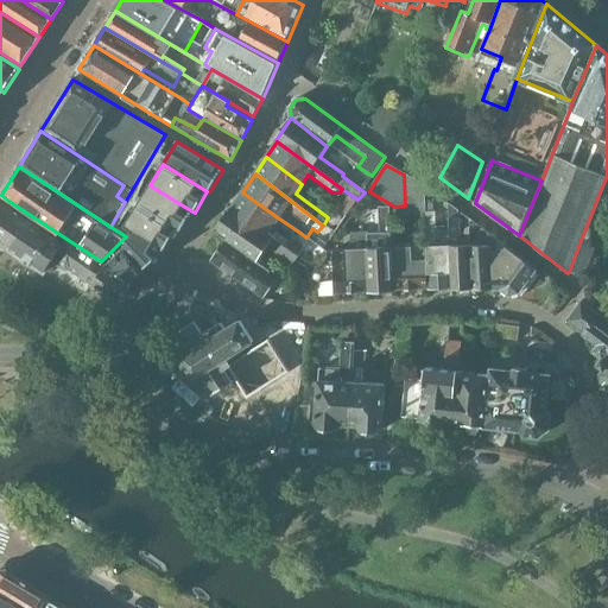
[(404,206),(404,216),(407,216),(425,215),(425,196),(424,196),(425,187),(404,175),(405,206),(404,206)]
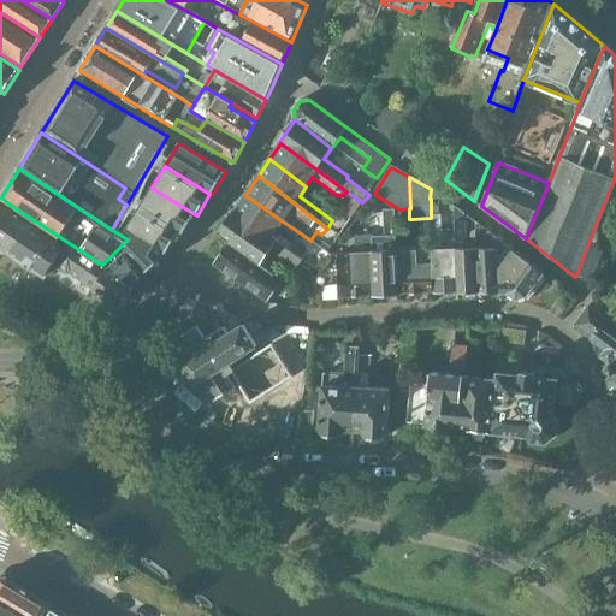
[(179,232),(182,235),(195,214),(152,188),(140,208),(179,232)]
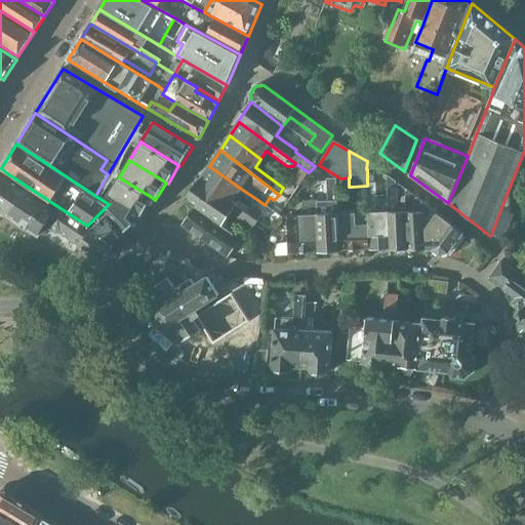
[(209,166),(200,180),(273,233),(277,228),(251,208),(256,199),(241,189),(209,166)]
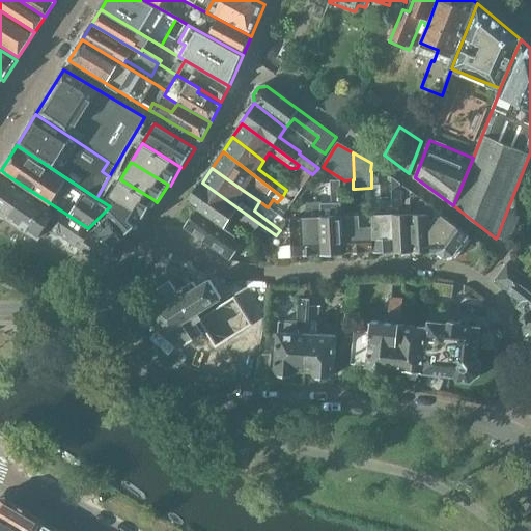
[(371,171),(371,188),(372,188),(381,188),(380,171),(371,171)]
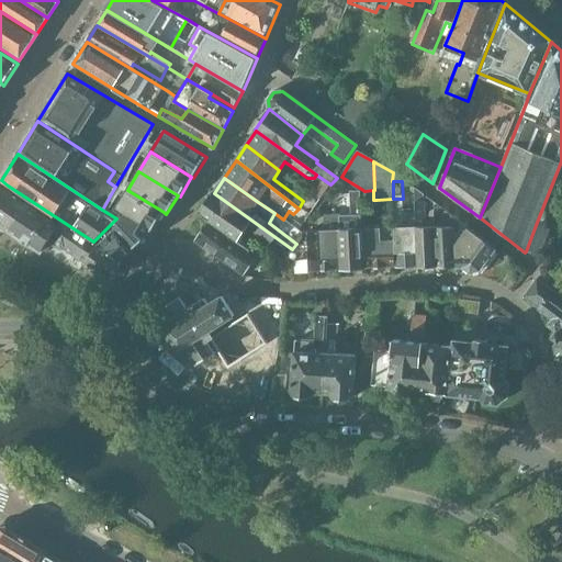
[(19,198),(0,186),(0,224),(42,251),(49,239),(62,221),(19,198)]
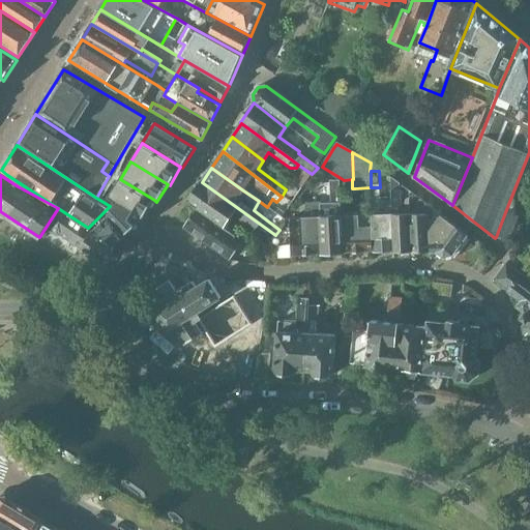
[(340,182),(341,192),(355,192),(355,188),(352,188),(352,179),(344,180),(341,178),(340,181),(340,182)]
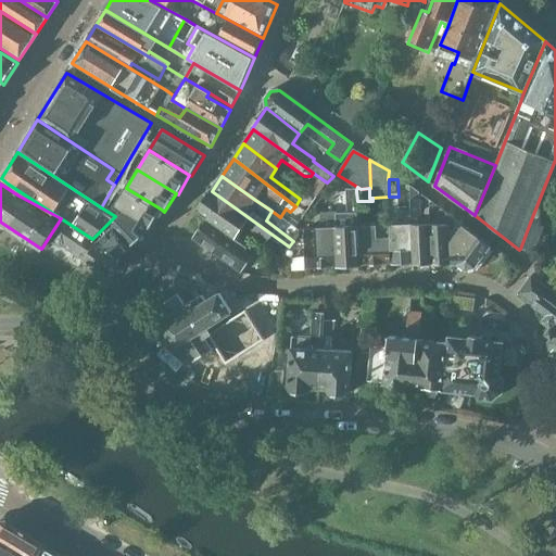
[(149,228),(150,229),(162,210),(126,188),(114,207),(119,211),(143,225),(144,225),(149,228)]
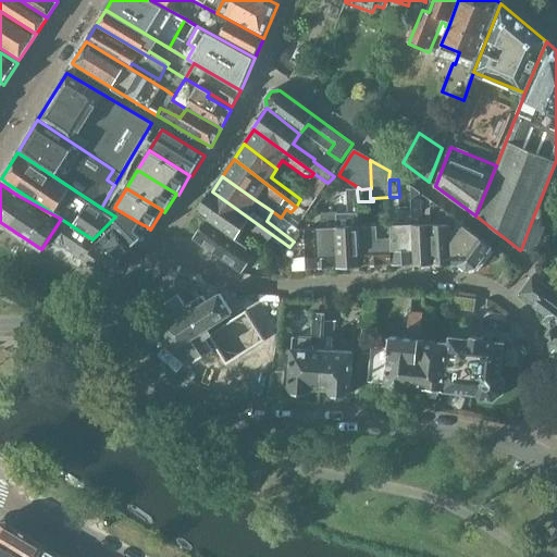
[(245,226),(284,256),(288,247),(211,190),(198,212),(208,219),(236,238),(245,226)]
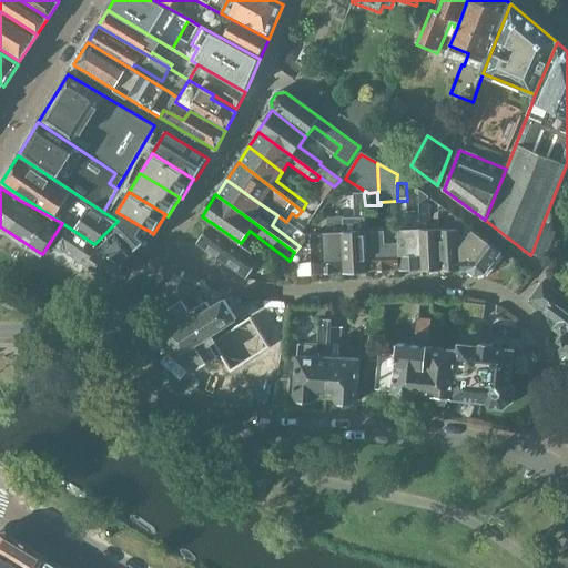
[(365,205),(364,195),(354,194),(355,219),(343,220),(344,233),(346,273),(346,274),(367,273),(367,272),(366,233),(365,205)]
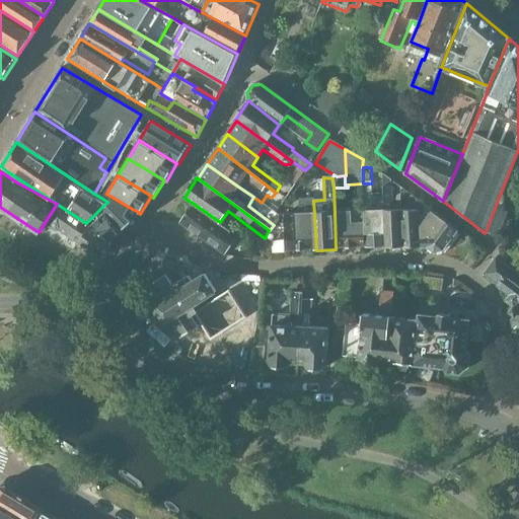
[(372,183),(364,183),(365,211),(366,246),(386,246),(383,193),(373,193),(372,183)]
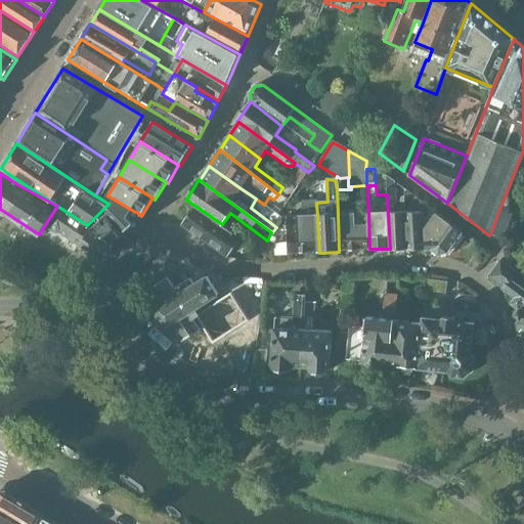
[(387,187),(390,250),(406,249),(404,213),(397,212),(396,187),(387,187)]
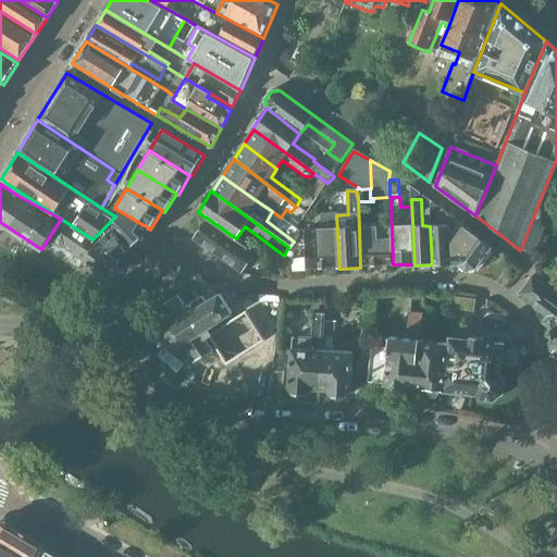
[(454,219),(442,209),(442,226),(430,226),(432,264),(450,264),(450,246),(450,230),(454,231),(454,219)]
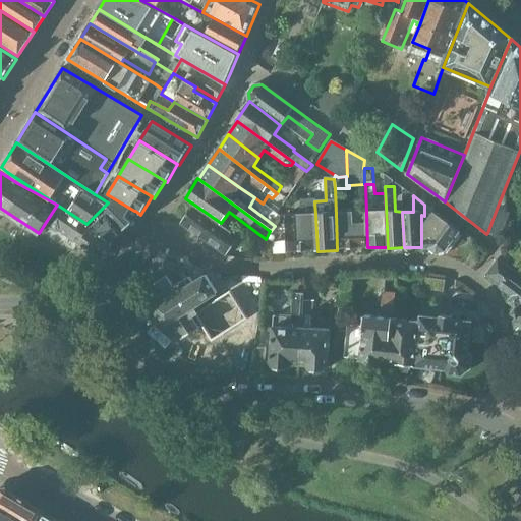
[(123,230),(124,231),(137,218),(137,217),(136,218),(132,215),(134,211),(112,197),(110,201),(106,206),(106,205),(103,208),(123,230)]
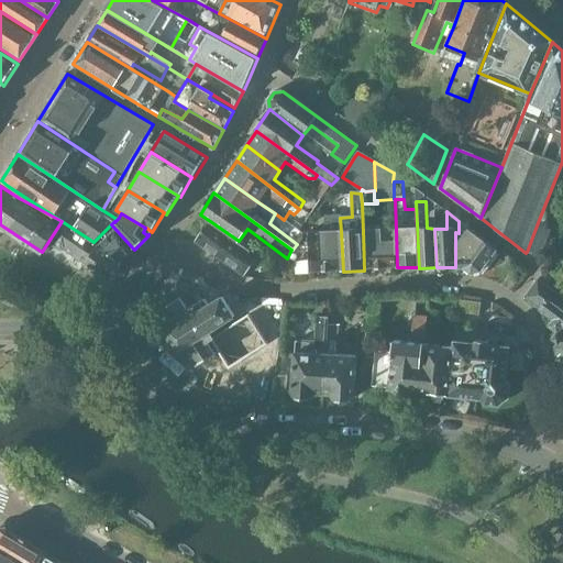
[(94,242),(62,221),(50,240),(53,246),(58,251),(65,250),(86,264),(97,244),(94,242)]
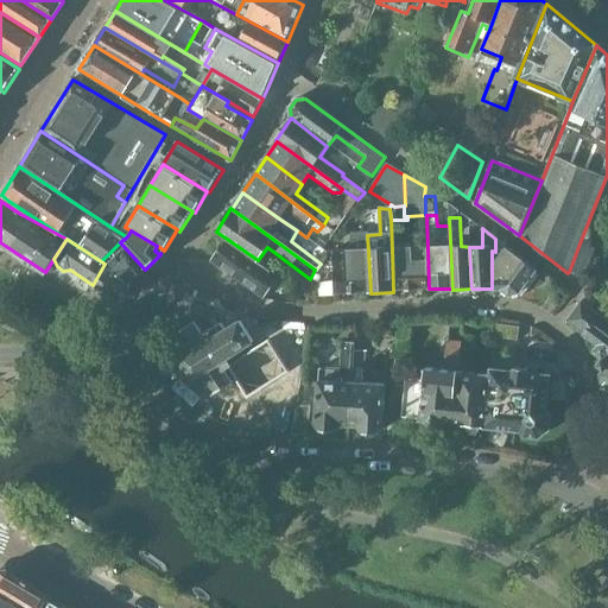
[(264,298),(280,276),(258,260),(227,239),(211,261),(264,298)]
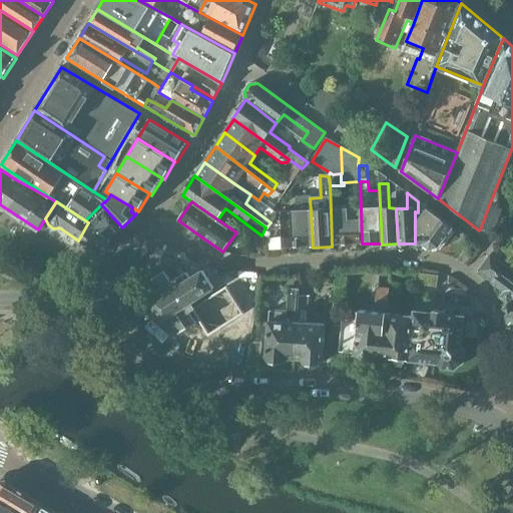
[(109,238),(121,226),(101,204),(85,220),(88,222),(103,232),(104,233),(109,238)]
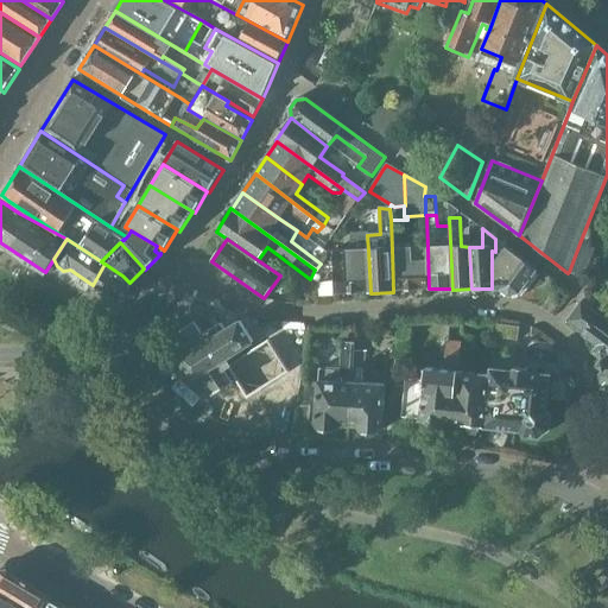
[(580,244),(569,272),(584,277),(590,277),(599,251),(580,244)]
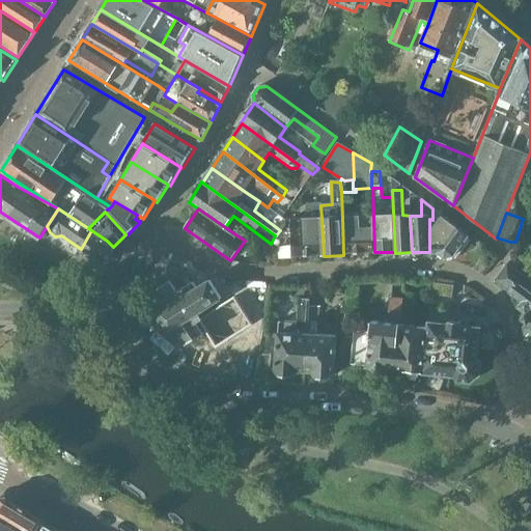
[(374,252),(373,216),(342,218),(343,254),(374,252)]
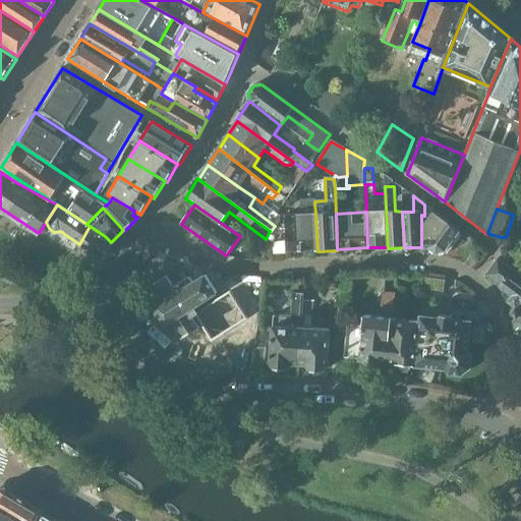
[(460,231),(435,212),(421,230),(421,247),(429,247),(437,253),(446,250),(460,231)]
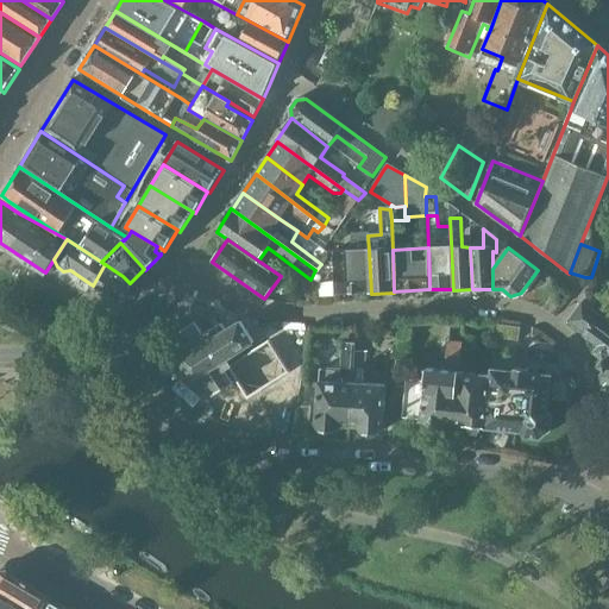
[(371,293),(369,250),(345,251),(345,256),(334,256),(336,294),(371,293)]
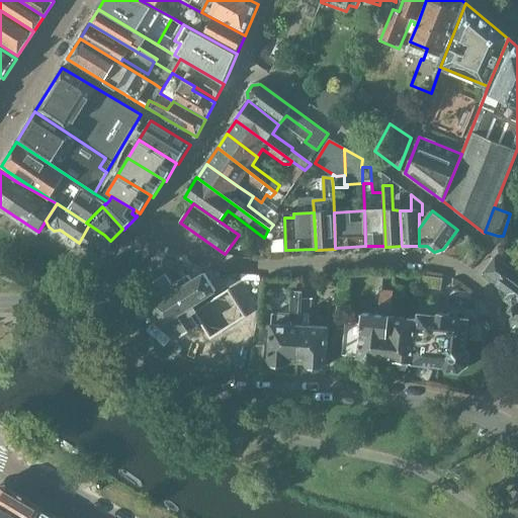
[(104,235),(89,225),(79,243),(99,257),(104,255),(110,247),(110,241),(105,236),(104,235)]
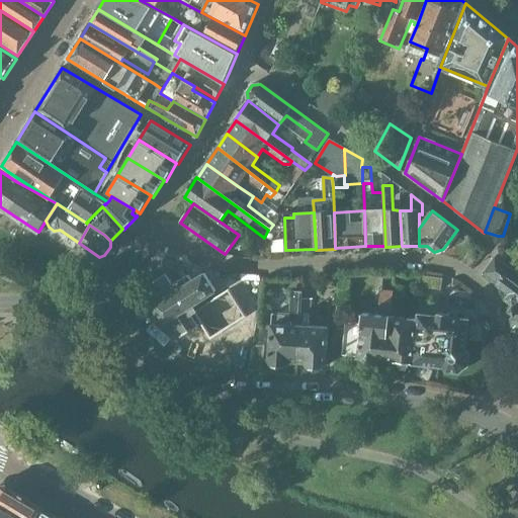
[(270,259),(266,244),(259,245),(262,257),(264,257),(264,259),(270,259)]
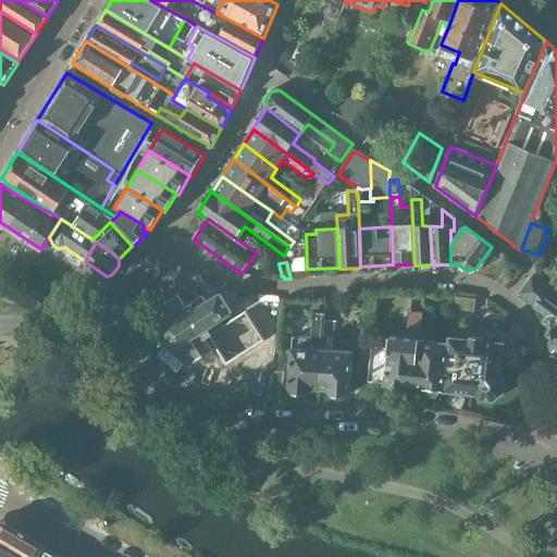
[(556,294),(532,276),(519,294),(535,306),(548,316),(544,322),(553,329),(548,334),(554,337),(551,342),(553,350),(556,353),(556,294)]
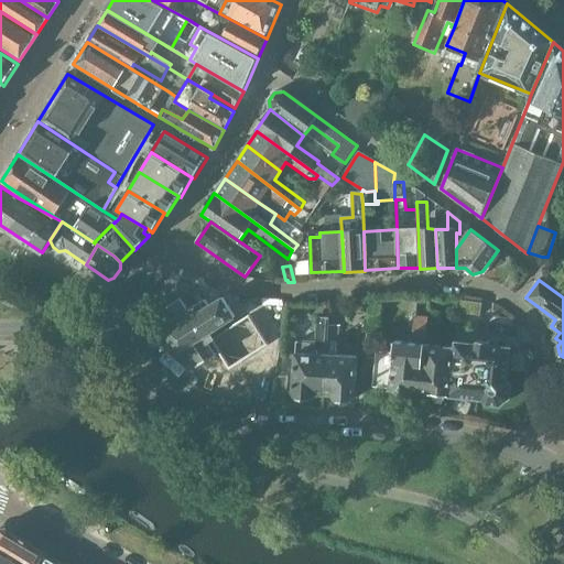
[(187,311),(180,299),(162,311),(173,328),(170,331),(169,338),(175,349),(182,349),(185,347),(197,367),(216,355),(215,354),(235,342),(224,324),(235,317),(223,297),(209,306),(205,300),(194,306),(187,311)]
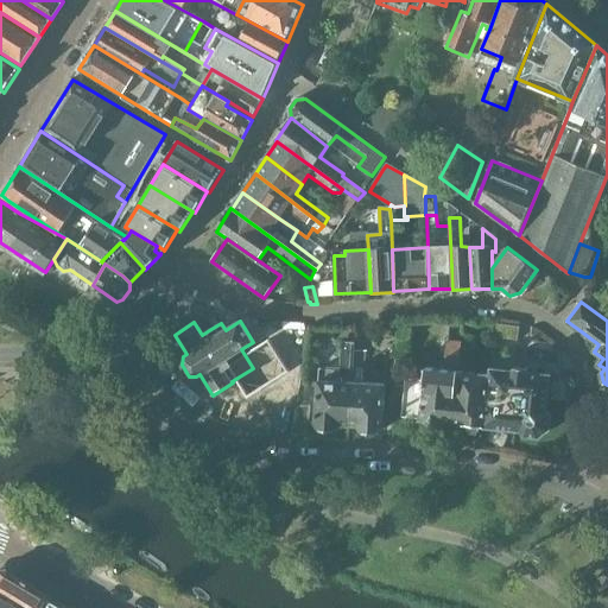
[(496,337),(517,340),(517,341),(518,341),(519,327),(498,324),(496,337)]
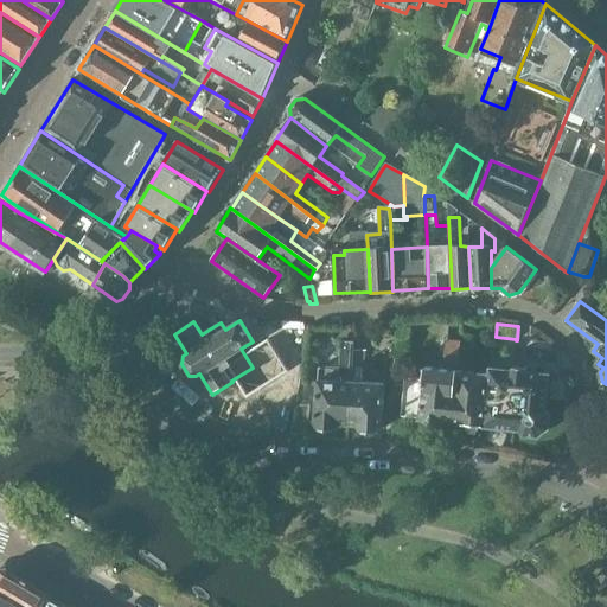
[(425,379),(406,377),(402,416),(420,417),(420,419),(425,421),(427,425),(436,426),(441,421),(453,422),(459,371),(461,342),(447,340),(445,370),(426,368),(425,379)]
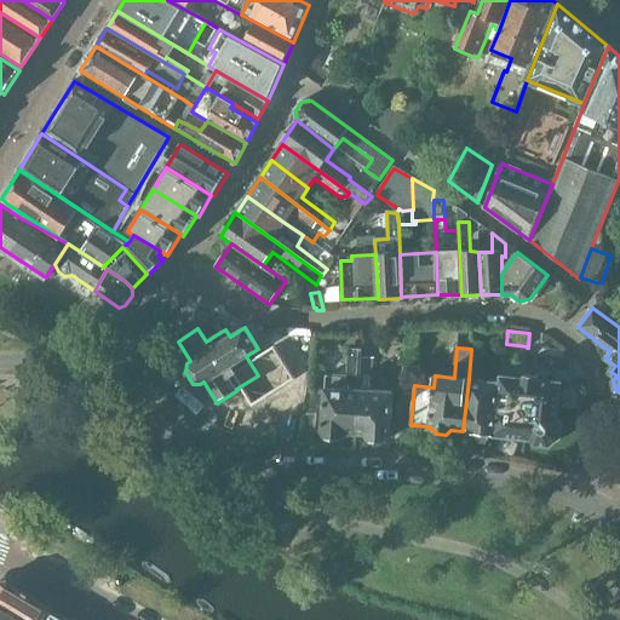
[(362,350),(354,350),(352,367),(349,367),(348,377),(327,375),(326,388),(322,431),(328,436),(340,437),(346,432),(356,434),(360,372),(362,350)]
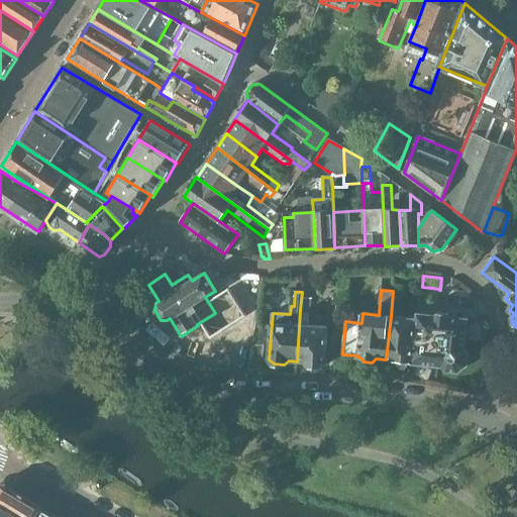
[(311,311),(300,310),(297,362),(305,362),(310,366),(320,367),(325,363),(327,327),(311,325),(311,311)]
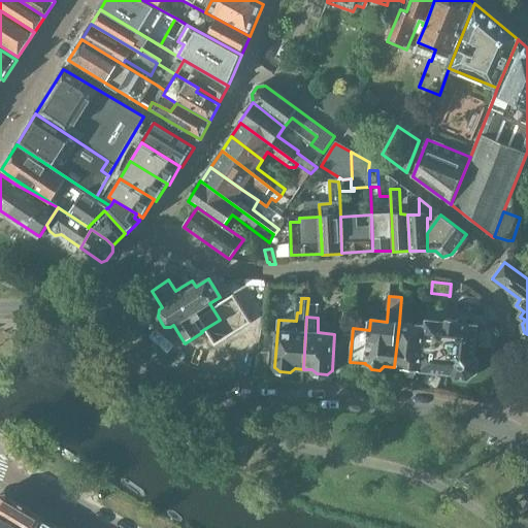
[(427,321),(427,326),(422,370),(453,373),(457,378),(468,380),(477,373),(479,361),(474,356),(479,326),(459,324),(459,320),(448,319),(447,323),(427,321)]
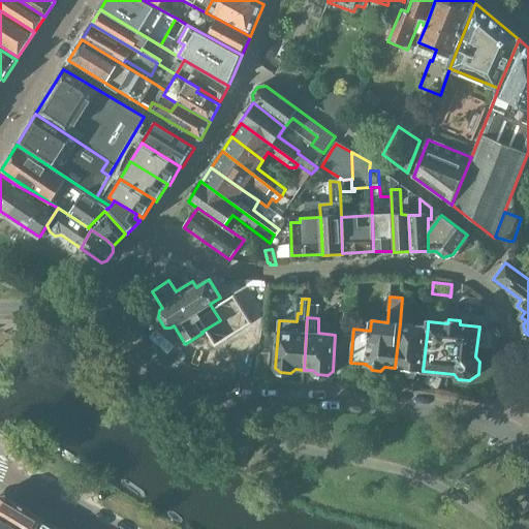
[(428,327),(400,323),(395,368),(405,369),(408,374),(416,375),(421,371),(423,371),(428,327)]
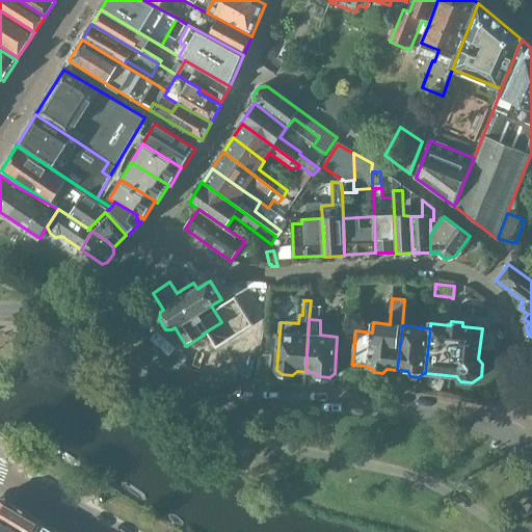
[(59,531),(2,499),(0,499),(0,520),(21,531),(59,531)]
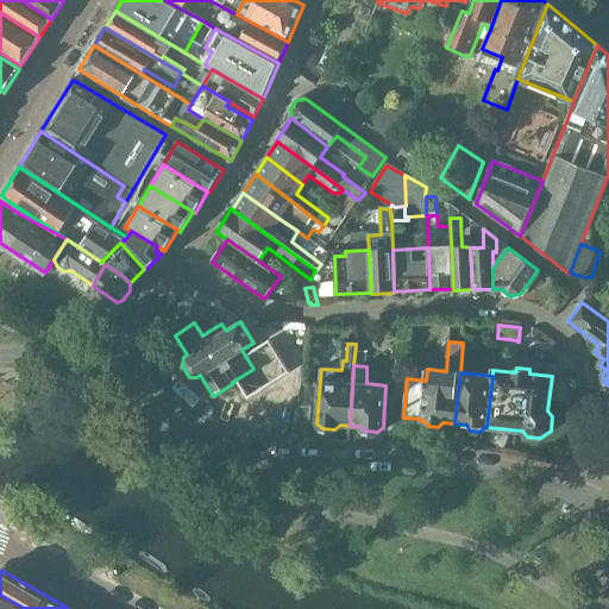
[(0,608),(24,608),(0,595),(0,608)]
